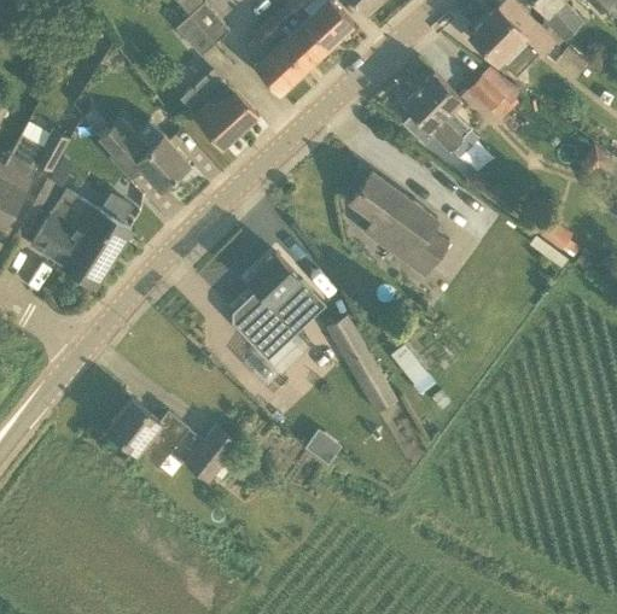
[(182,0),(179,4),(190,17),(204,4),(201,0),(182,0)]
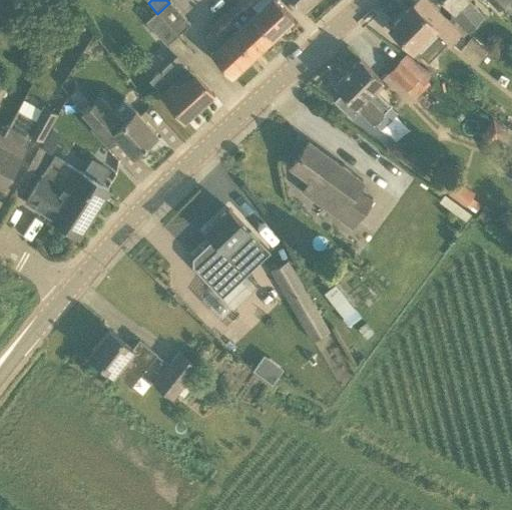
[(235,0),(243,8),(252,17),(274,40),(295,20),(275,0),(235,0)]
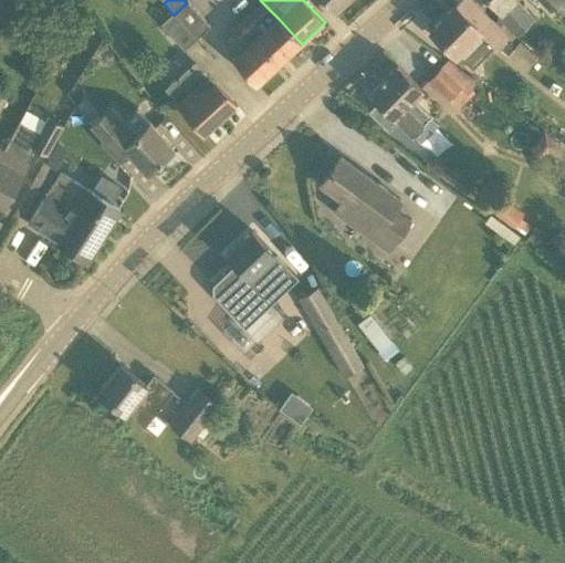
[(348,0),(322,0),(334,13),(348,0)]
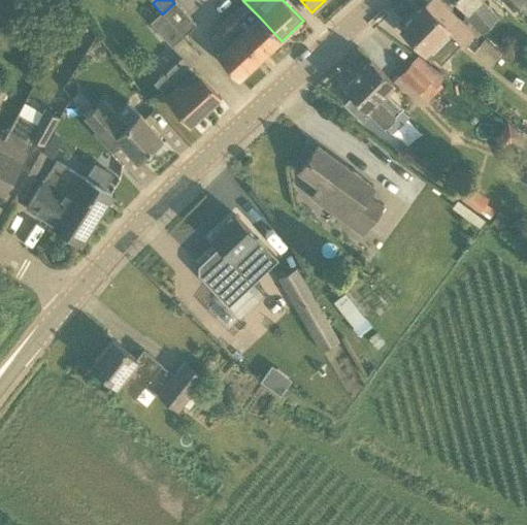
[(474,37),(436,0),(433,0),(426,8),(425,7),(402,31),(426,54),(428,52),(440,65),(462,43),(465,46),(474,37)]
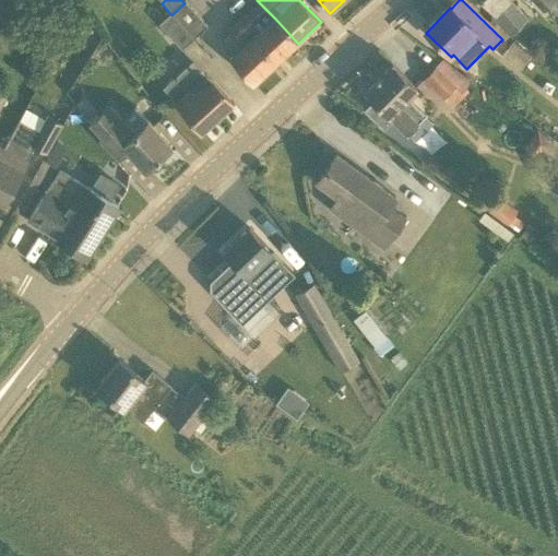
[(509,2),(506,0),(482,0),(495,13),(491,16),(510,37),(527,21),(510,1),(509,2)]
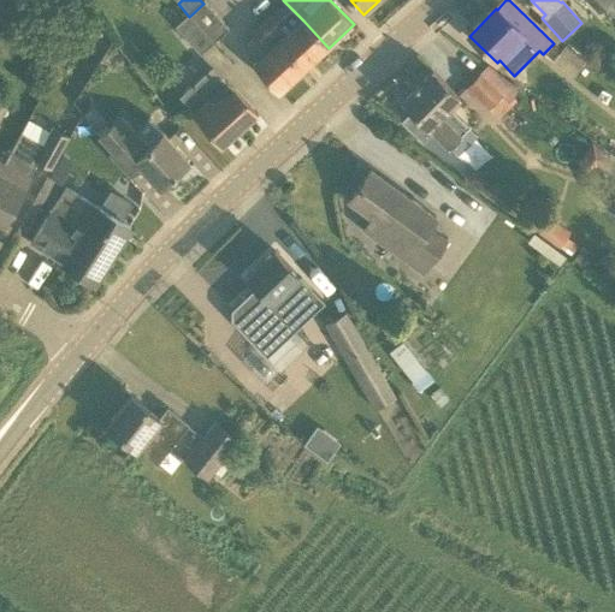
[(584,0),(598,16),(614,3),(614,1),(613,0),(584,0)]
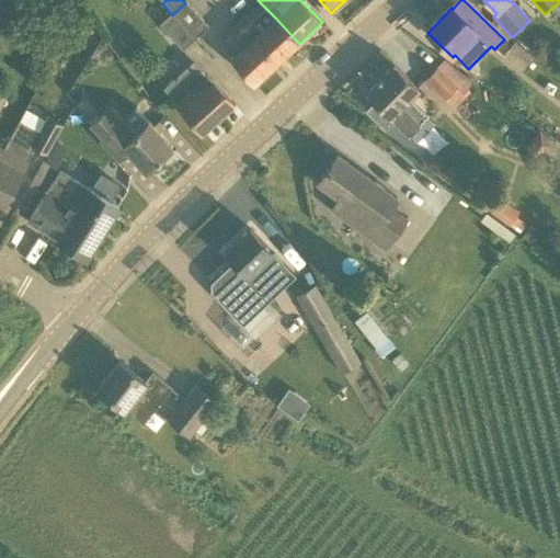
[(208,29),(185,3),(172,15),(195,41),(208,29)]
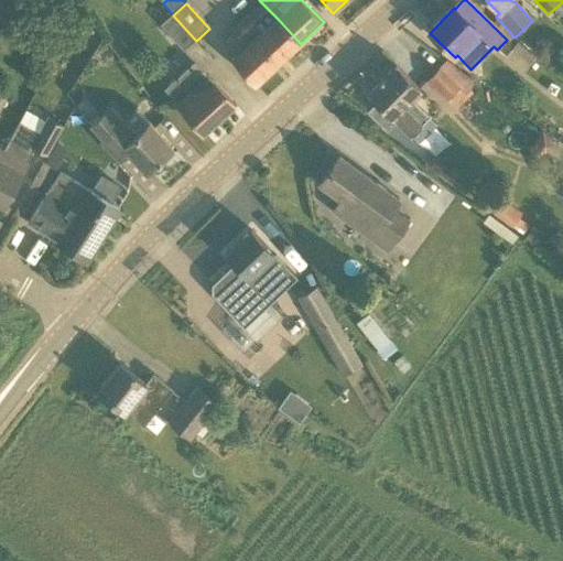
[(249,17),(241,24),(256,40),(278,64),(301,44),(278,19),(268,9),(253,22),(249,17)]
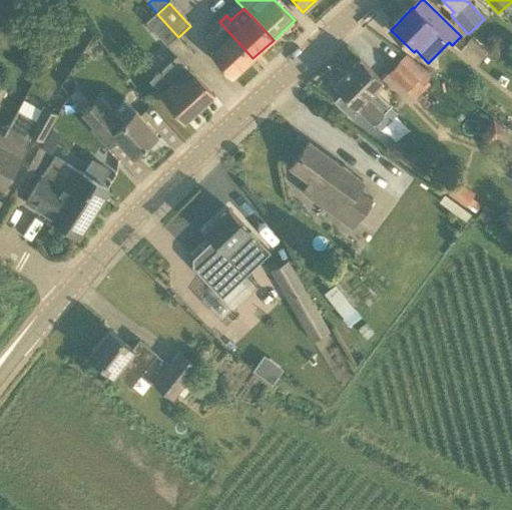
[(167,47),(178,37),(157,14),(146,24),(167,47)]
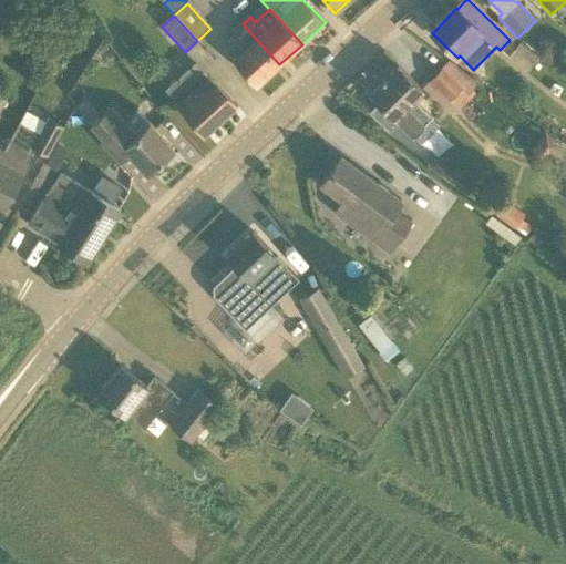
[(257,40),(243,24),(234,32),(244,41),(246,40),(250,45),(234,61),(257,86),(279,64),(257,40)]
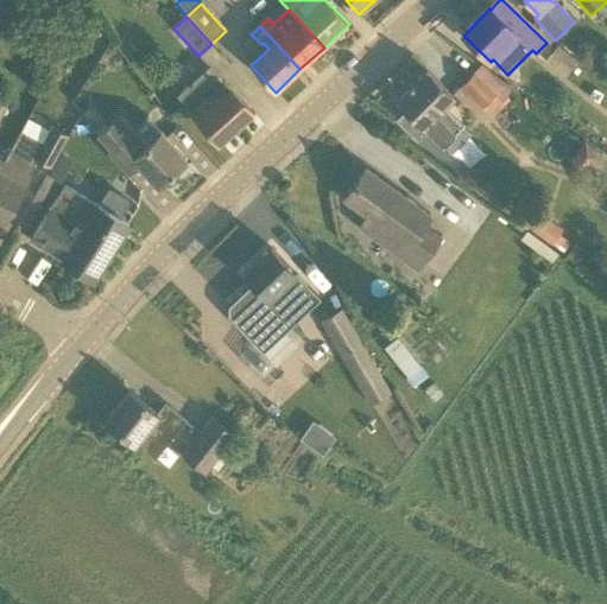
[(560,46),(549,57),(570,74),(567,80),(585,94),(598,77),(560,46)]
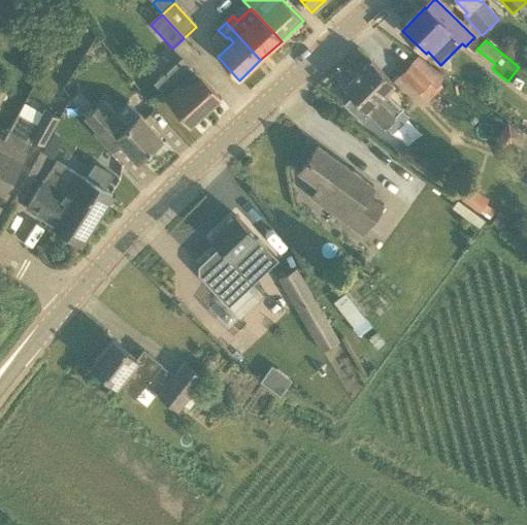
[(195,72),(183,59),(154,85),(167,99),(166,99),(191,125),(219,98),(195,72)]
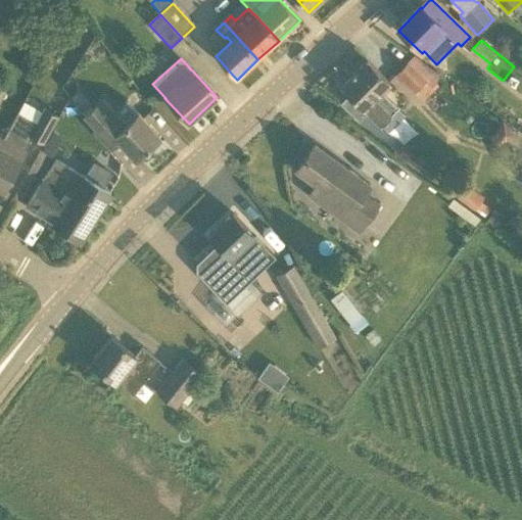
[(433,84),(439,78),(414,58),(396,76),(416,94),(429,81),(433,84)]
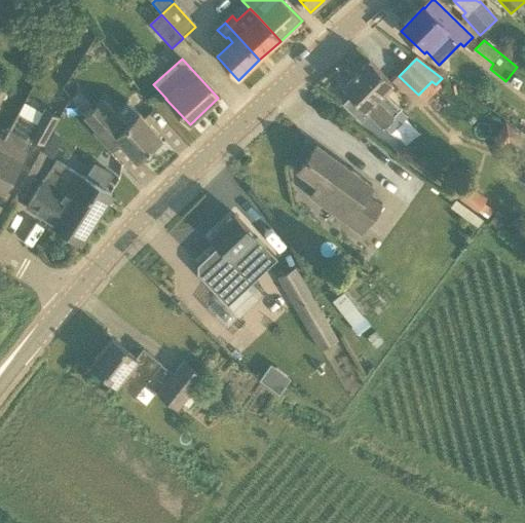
[(395,119),(377,102),(394,85),(370,62),(343,89),(350,98),(343,105),(361,122),(369,114),(384,129),(395,119)]
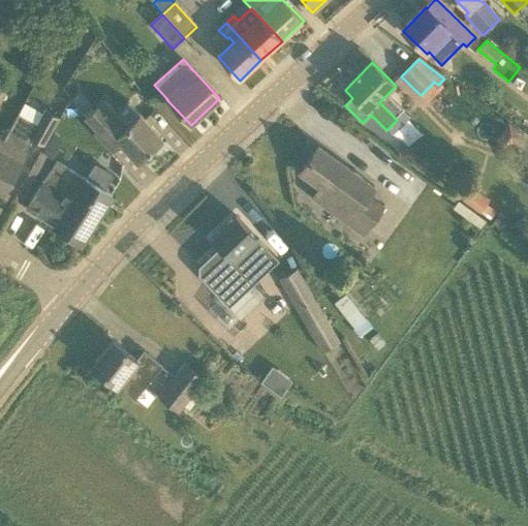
[(0,106),(9,91),(0,86),(0,106)]
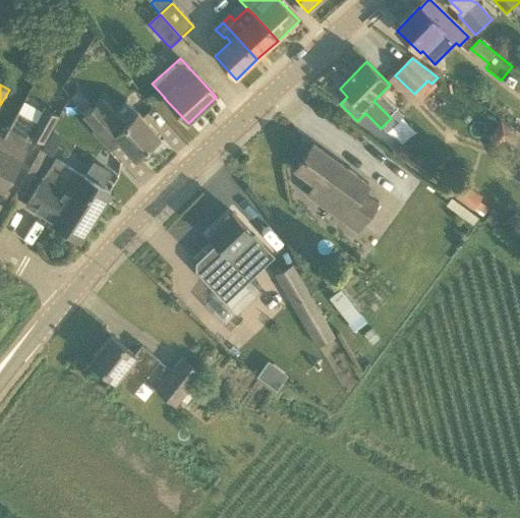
[(160,142),(158,139),(160,137),(138,114),(126,125),(103,101),(83,118),(96,130),(93,133),(110,152),(119,142),(135,160),(149,149),(151,151),(160,142)]
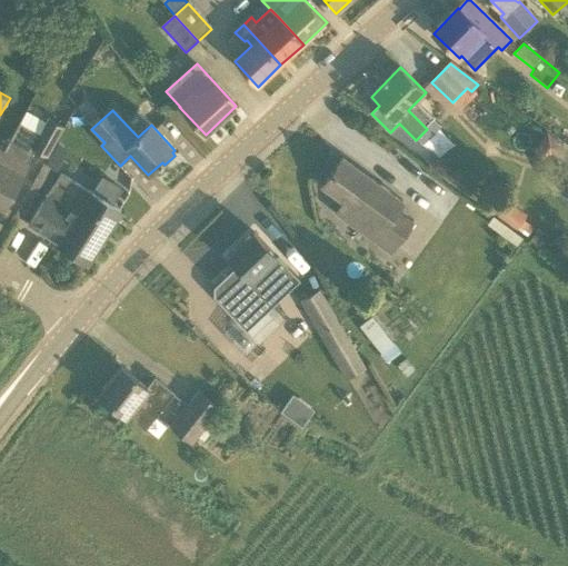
[(49,158),(65,129),(49,120),(41,136),(20,125),(5,155),(0,160),(0,208),(3,211),(28,168),(27,167),(36,151),(49,158)]
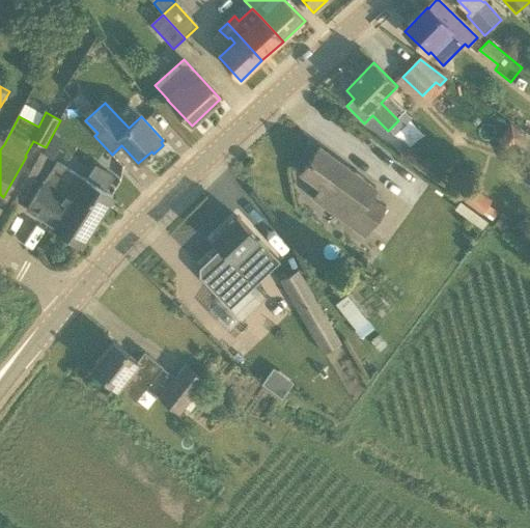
[(379,191),(377,190),(321,148),(301,175),(321,190),(313,199),(366,238),(387,210),(372,198),(379,191)]
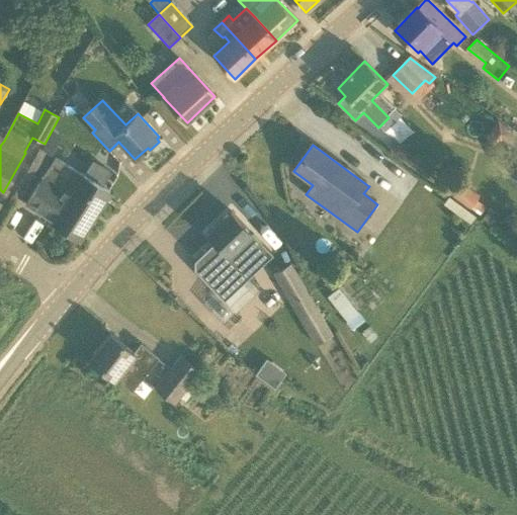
[(83,176),(56,160),(41,182),(27,205),(55,223),(54,224),(80,240),(95,216),(110,192),(84,175),(83,176)]
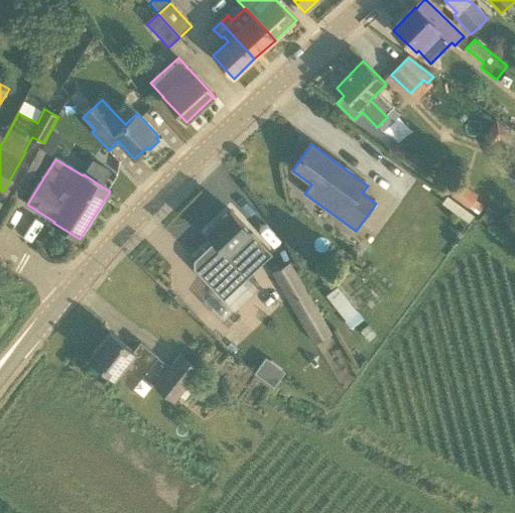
[(514,159),(505,174),(514,180),(514,159)]
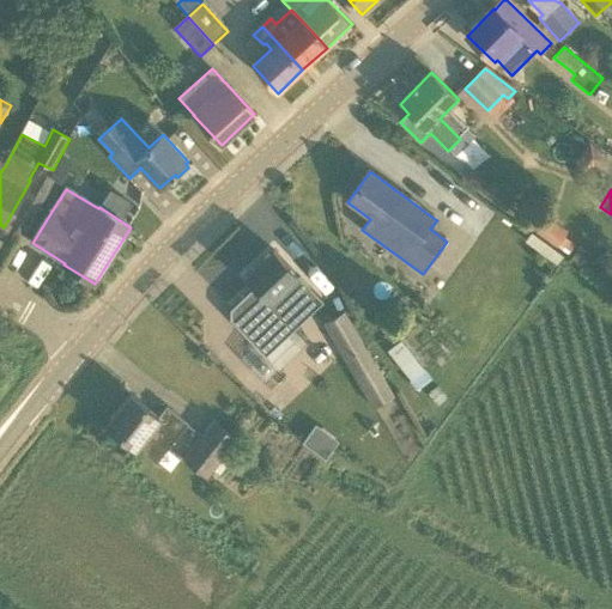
[(546,223),(535,237),(557,253),(568,238),(546,223)]
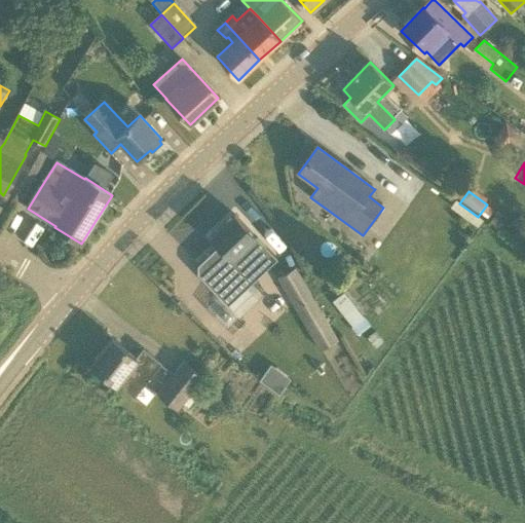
[(484,224),(470,214),(463,221),(479,231),(484,224)]
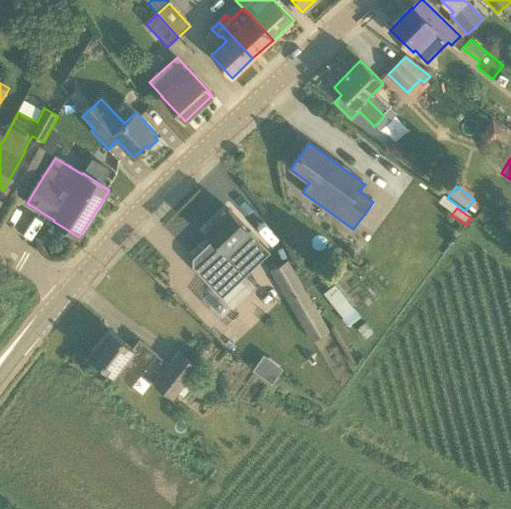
[(270,253),(229,210),(205,232),(213,241),(194,258),(194,267),(223,297),(270,253)]
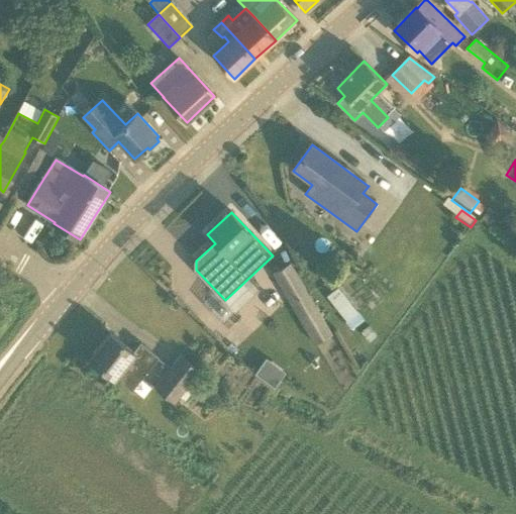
[(333,336),(292,266),(273,276),(313,347),(333,336)]
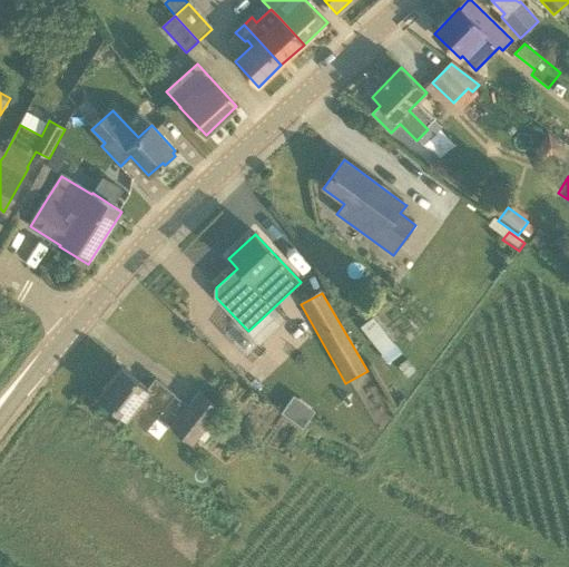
[(373,318),(361,328),(383,355),(395,345),(373,318)]
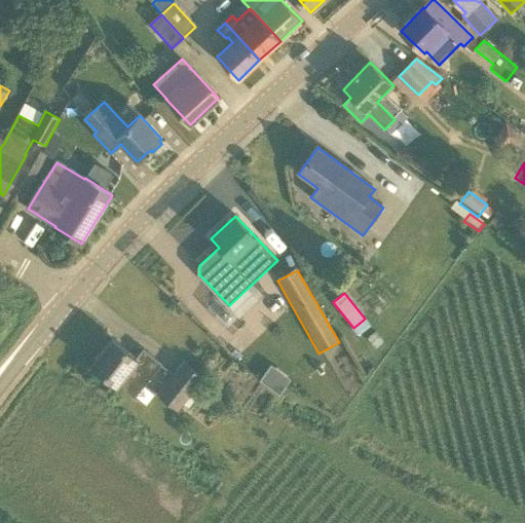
[(365,319),(353,328),(360,335),(371,326),(365,319)]
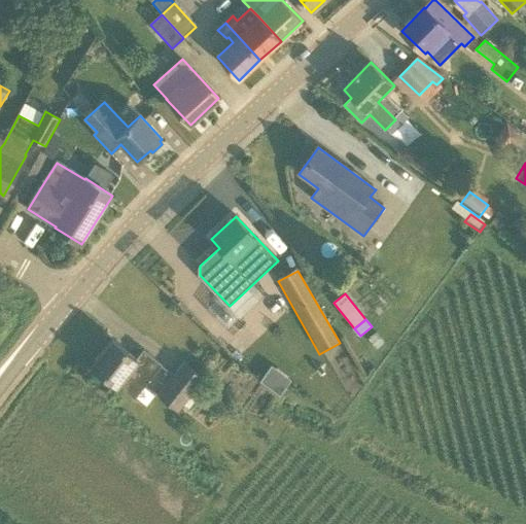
[(137,360),(113,341),(92,367),(117,387),(134,399),(143,388),(162,365),(144,352),(137,360)]
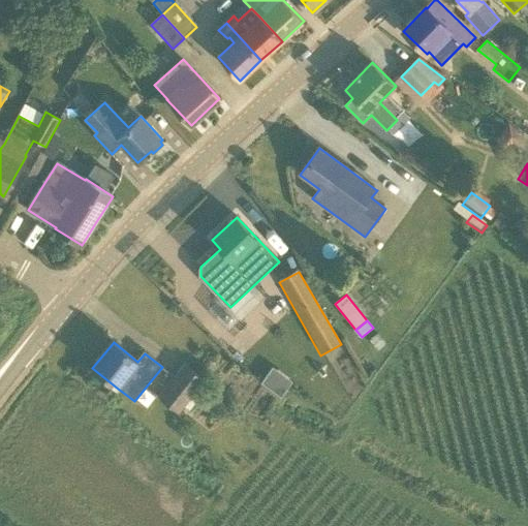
[(178,413),(206,382),(187,366),(159,397),(178,413)]
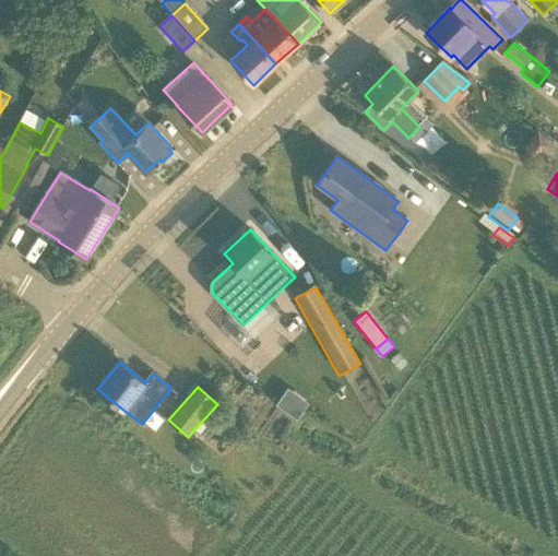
[(273,407),(294,420),(305,402),(284,389),(273,407)]
